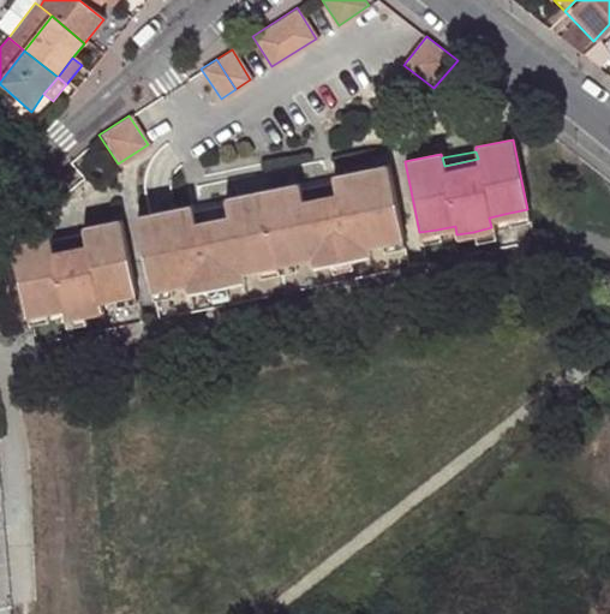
[(333,176),(334,180),(335,188),(300,195),(299,188),(298,183),(223,200),(225,203),(226,210),(193,218),(192,210),(191,206),(136,218),(150,288),(168,284),(185,280),(187,291),(204,287),(223,284),(241,279),(240,269),(259,266),(275,262),(292,258),(311,254),(315,264),(333,260),(348,257),(366,254),(365,243),(383,239),(400,236),(386,165),(333,176)]
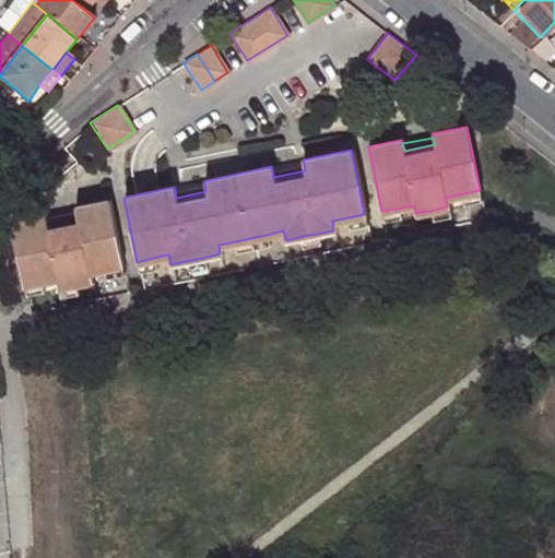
[(304,164),(272,170),(273,177),(305,170),(304,164)]
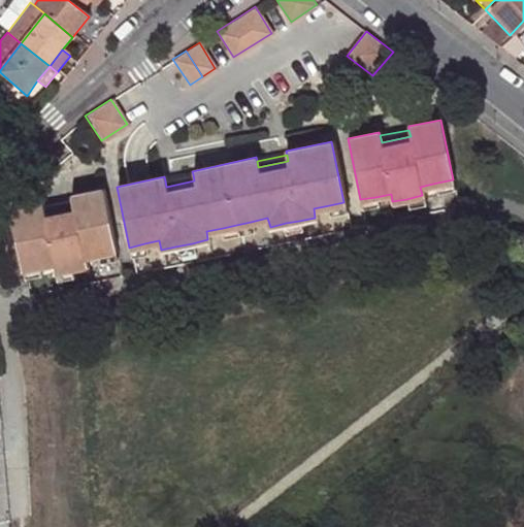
[(193,174),(165,180),(166,187),(194,180),(193,174)]
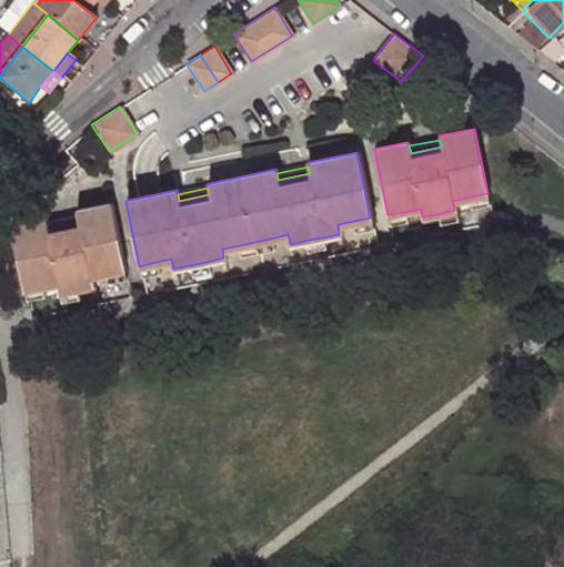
[(487,193),(471,196),(472,205),(490,202),(487,193)]
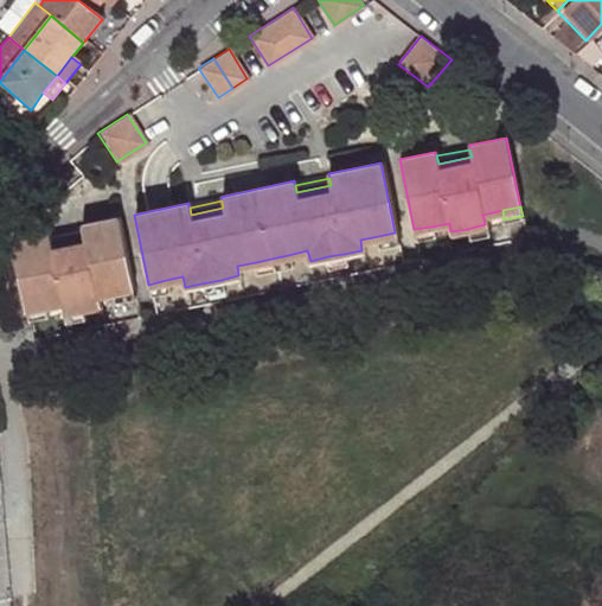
[(50,243),(47,236),(47,233),(14,238),(11,242),(24,308),(44,305),(61,301),(63,312),(78,310),(97,305),(95,295),(113,291),(129,288),(115,219),(81,225),(82,230),(83,236),(50,243)]
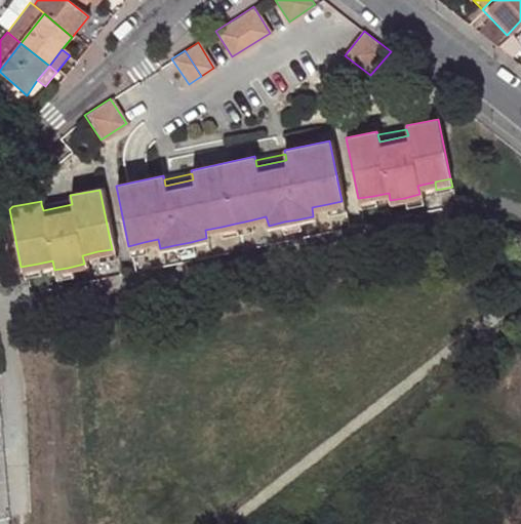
[(422,202),(419,194),(404,198),(406,206),(422,202)]
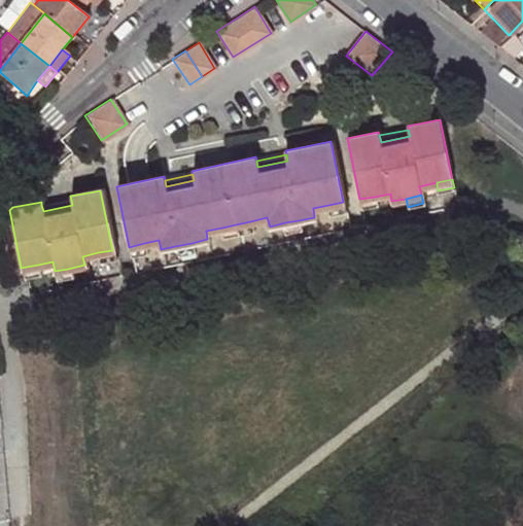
[(376,205),(375,197),(359,199),(360,208),(376,205)]
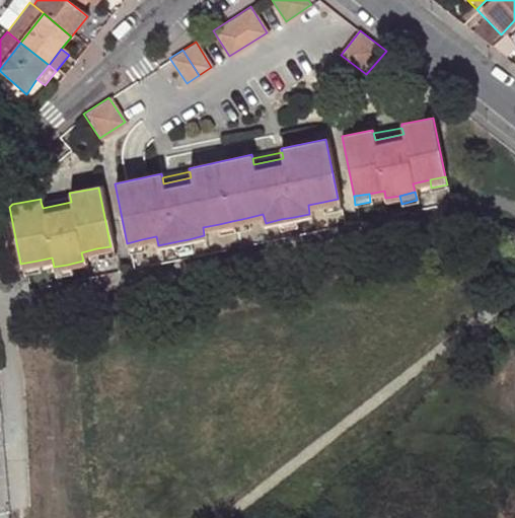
[(43,208),(71,202),(70,197),(41,202),(43,208)]
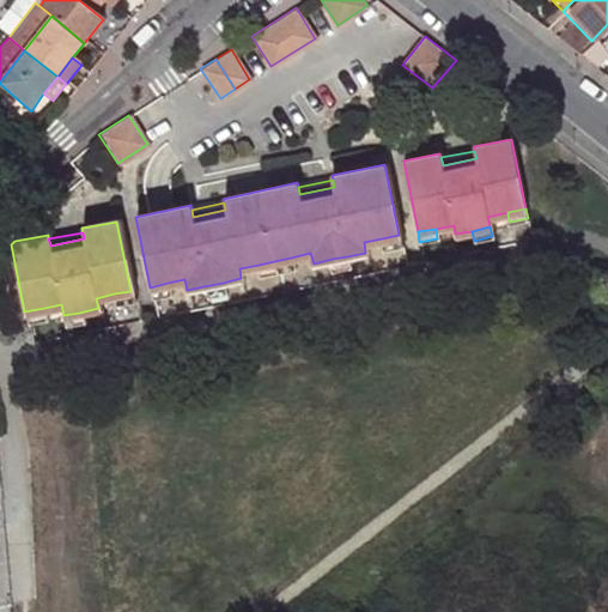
[(382,238),(384,249),(401,246),(399,235),(382,238)]
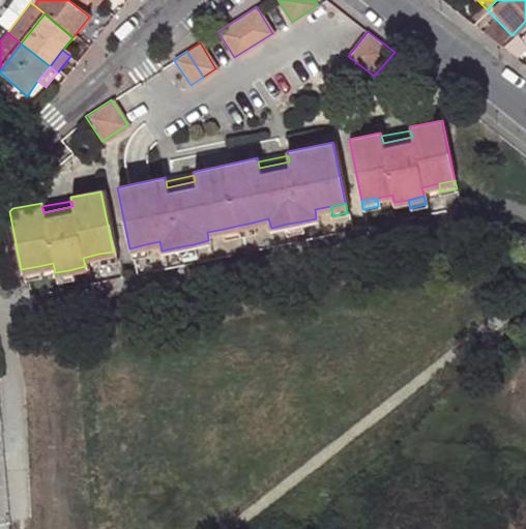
[(302,231),(300,222),(287,224),(289,233),(302,231)]
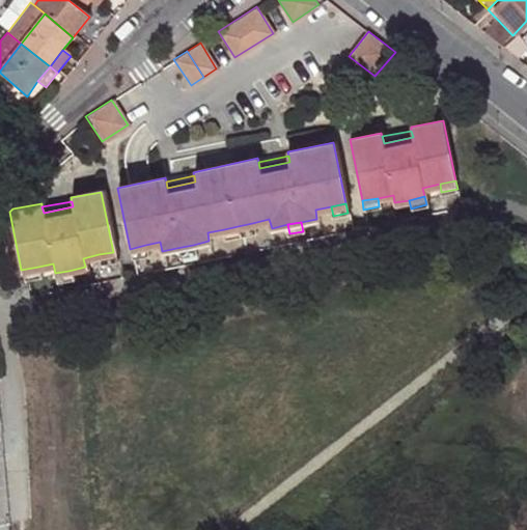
[(252,223),(238,226),(240,234),(254,231),(252,223)]
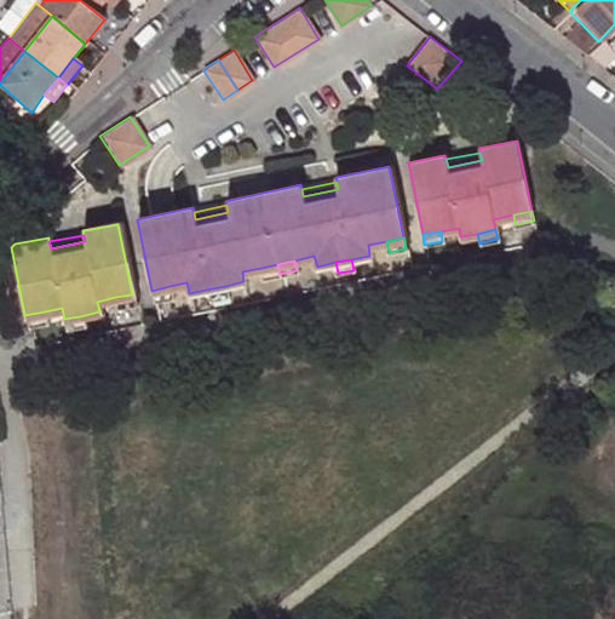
[(262,268),(263,278),(280,274),(277,264),(262,268)]
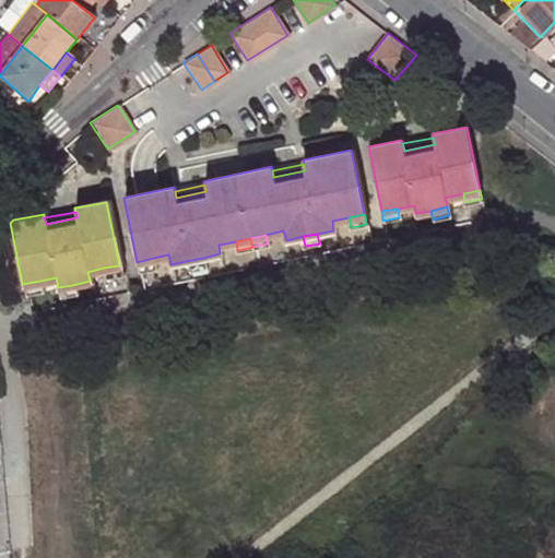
[(155,268),(170,264),(168,254),(153,258),(155,268)]
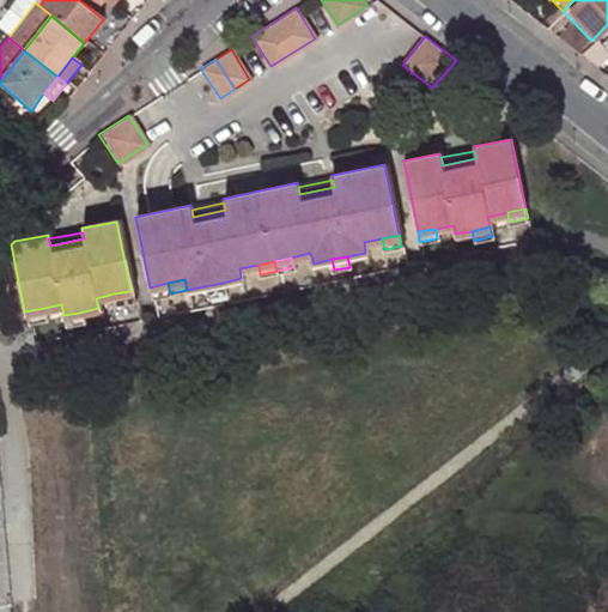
[(225,292),(223,283),(204,286),(206,296),(225,292)]
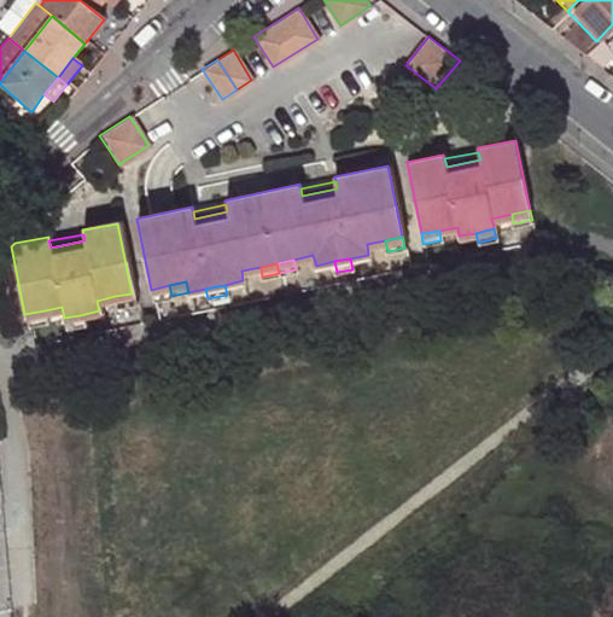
[(134,303),(132,294),(115,296),(117,307),(134,303)]
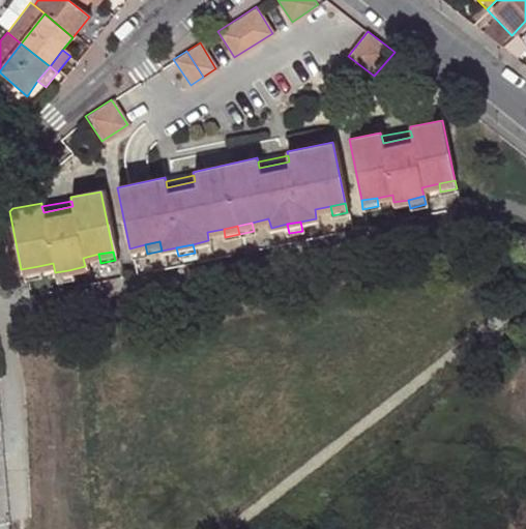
[(23,278),(39,275),(38,266),(21,269),(23,278)]
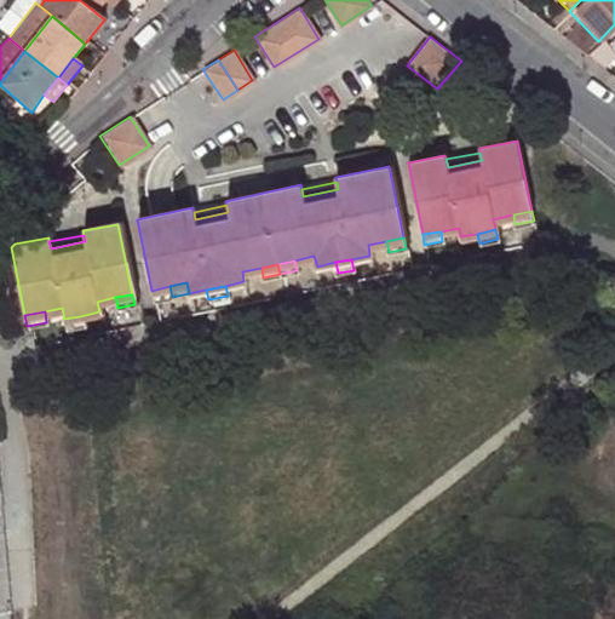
[(82,326),(80,316),(64,319),(67,330),(82,326)]
